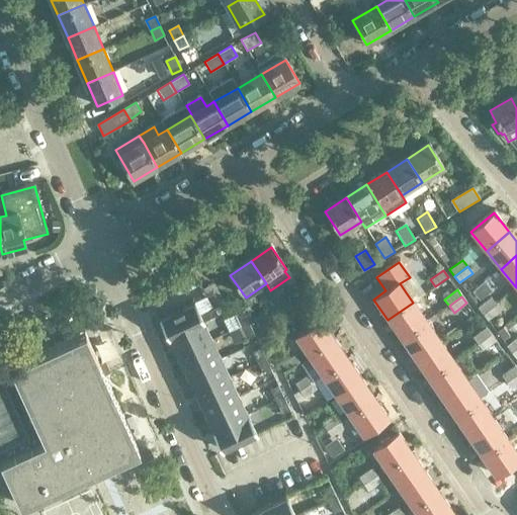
[(478,308),(483,315),(496,305),(491,298),(478,308)]
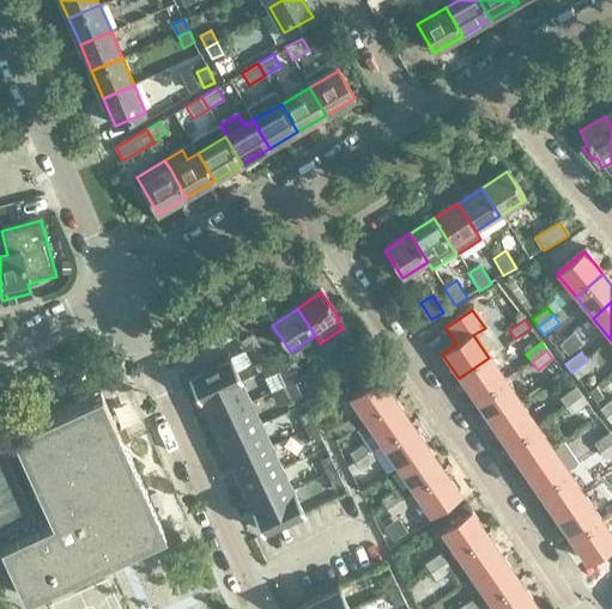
[(459,378),(474,401),(504,381),(489,358),(459,378)]
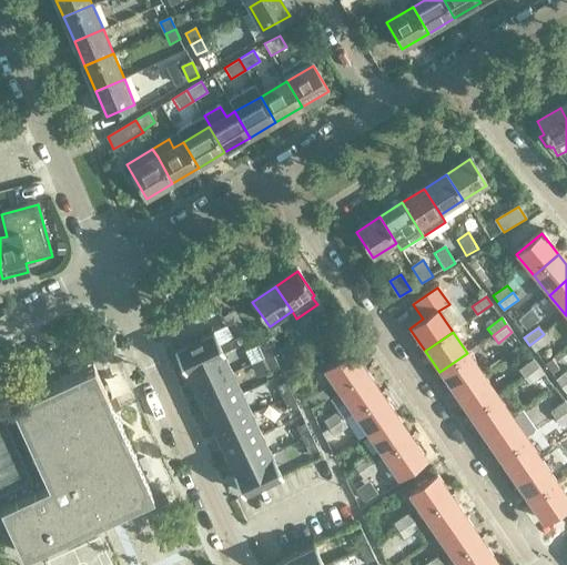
[(176,351),(186,372),(224,354),(240,346),(235,340),(221,346),(214,333),(176,351)]
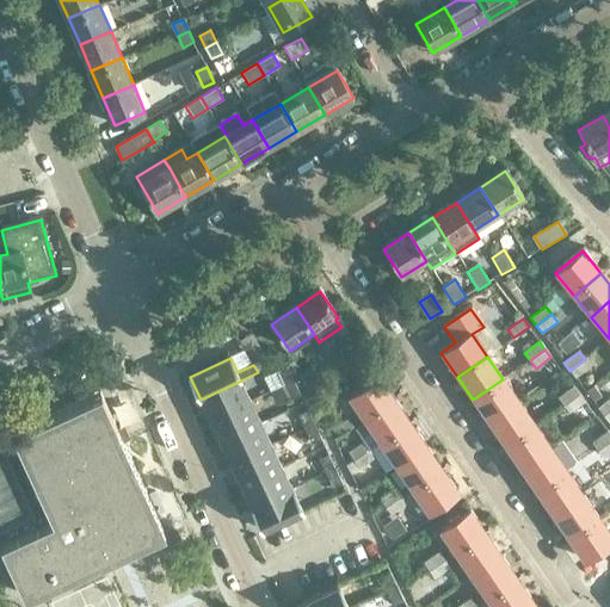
[(591,367),(585,359),(570,371),(575,378),(591,367)]
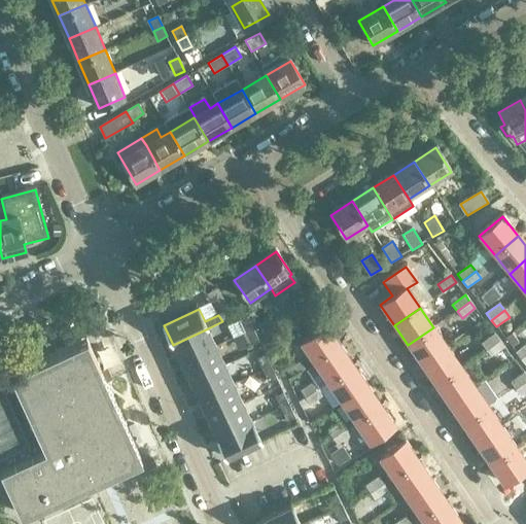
[(246,334),(254,329),(248,317),(240,321),(246,334)]
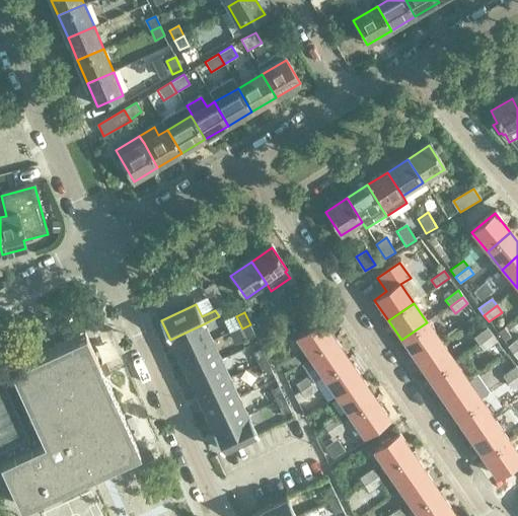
[(275,328),(267,313),(255,318),(264,335),(275,328)]
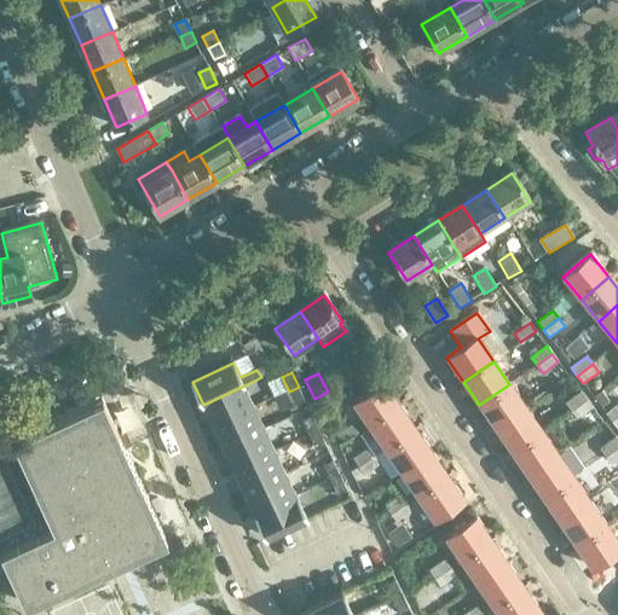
[(370,425),(399,406),(383,382),(354,401),(370,425)]
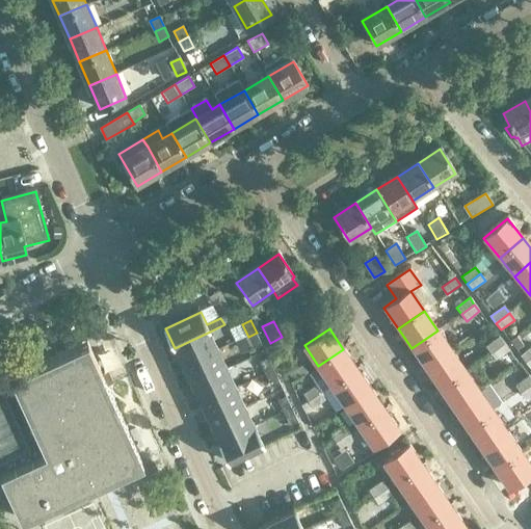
[(412,348),(426,368),(451,351),(437,331),(412,348)]
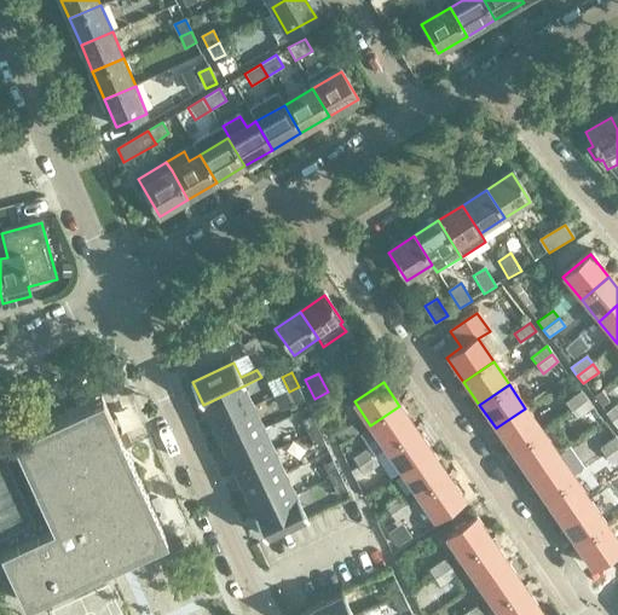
[(244,386),(203,405),(214,428),(255,408),(244,386)]
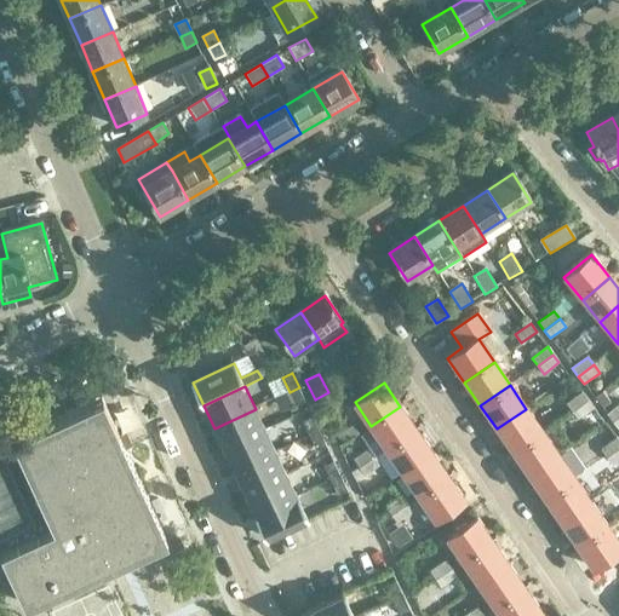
[(307,403),(299,387),(290,392),(297,407),(307,403)]
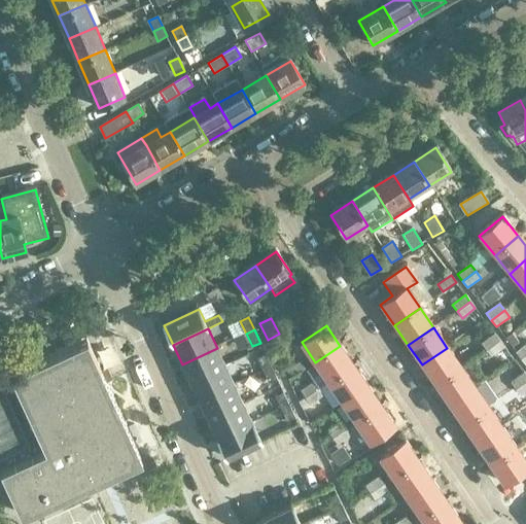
[(481,344),(486,350),(499,341),(494,334),(481,344)]
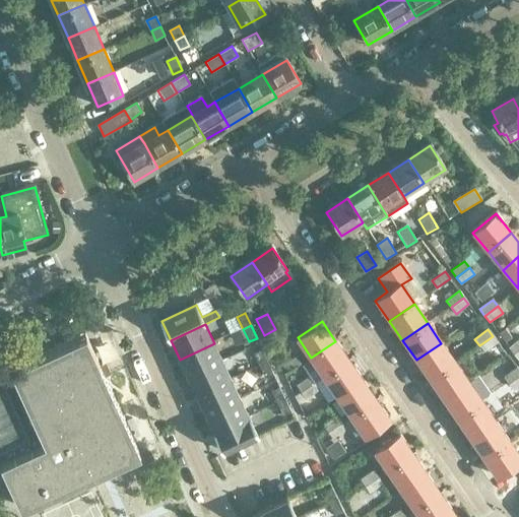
[(0,463),(20,509),(140,454),(84,334),(10,369),(17,383),(6,388),(0,375),(0,450),(3,449),(8,459),(0,462),(0,463)]
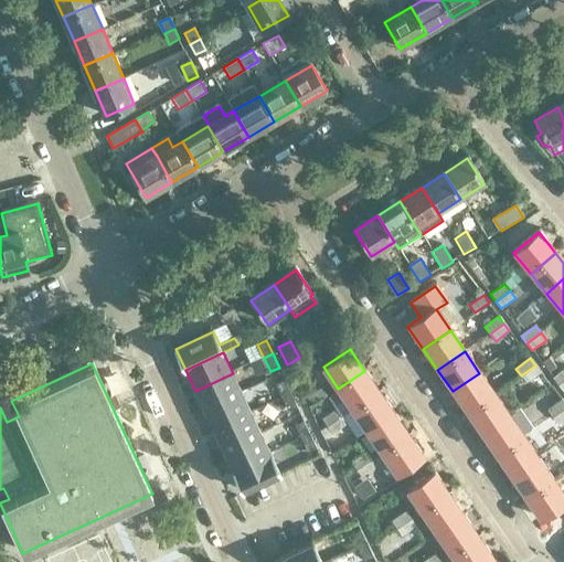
[(541,372),(535,366),(521,375),(527,383),(541,372)]
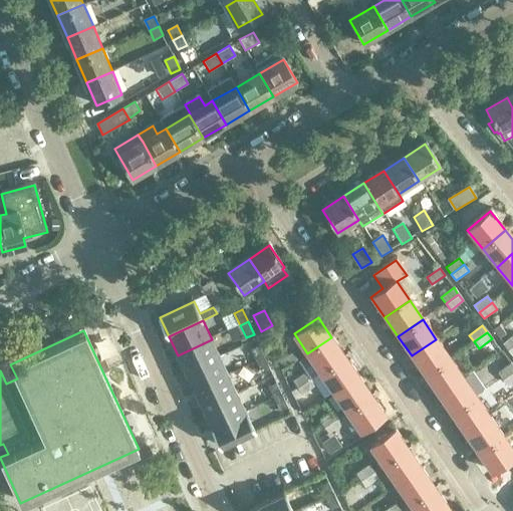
[(512,335),(503,343),(508,350),(512,346),(512,335)]
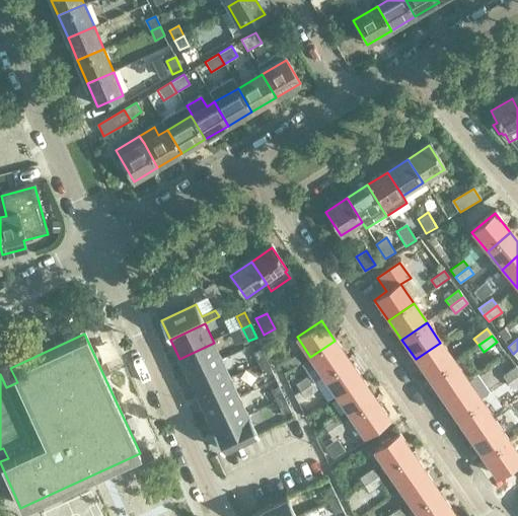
[(310,357),(323,377),(349,360),(335,341),(310,357)]
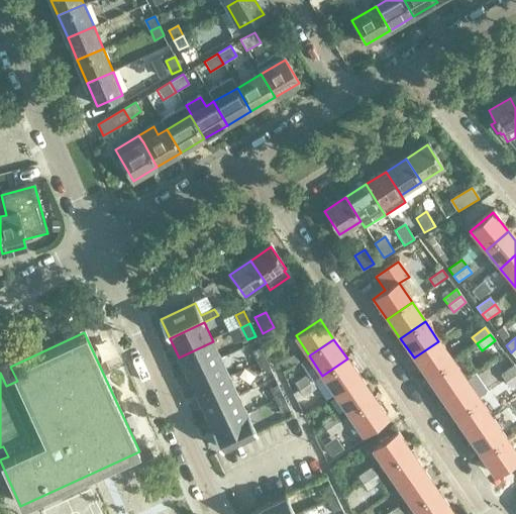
[(213,341),(179,357),(188,376),(221,360),(213,341)]
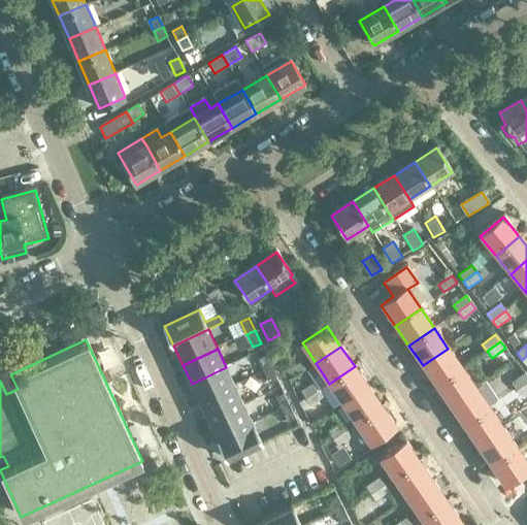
[(423,365),(436,386),(462,368),(448,349),(423,365)]
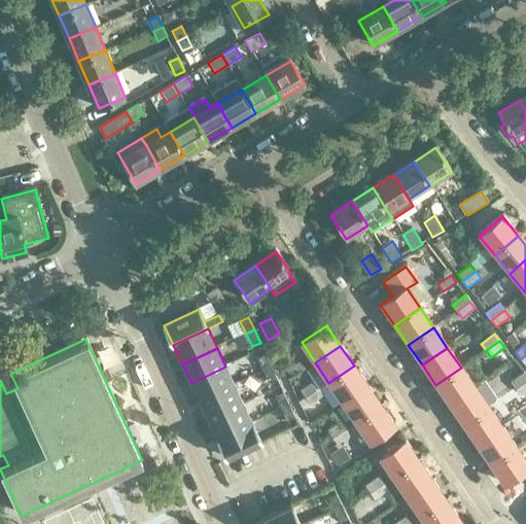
[(264,372),(272,368),(267,355),(258,359),(264,372)]
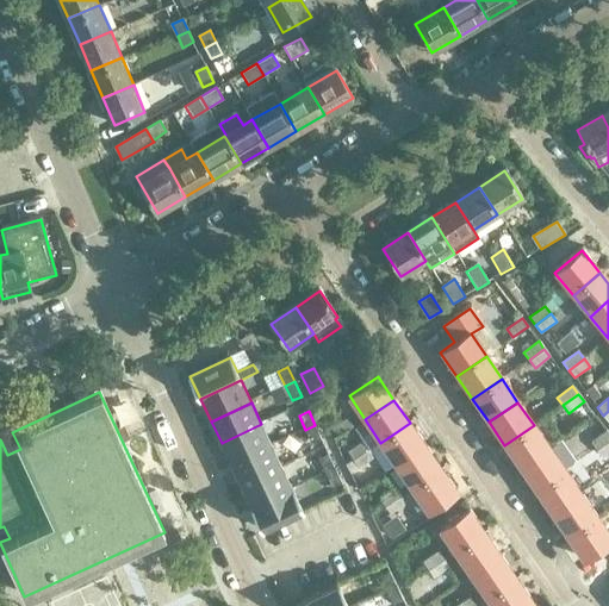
[(348,419),(333,430),(337,437),(354,426),(348,419)]
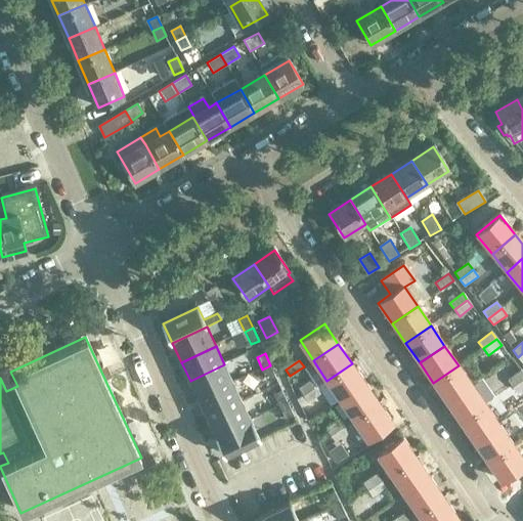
[(341,400),(365,383),(352,363),(327,381),(341,400)]
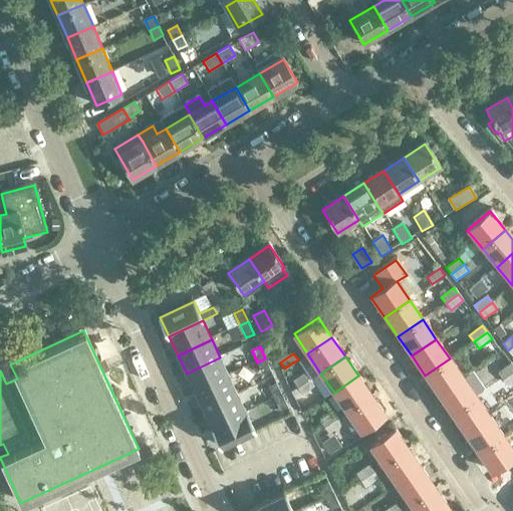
[(229,375),(220,357),(187,373),(195,392),(229,375)]
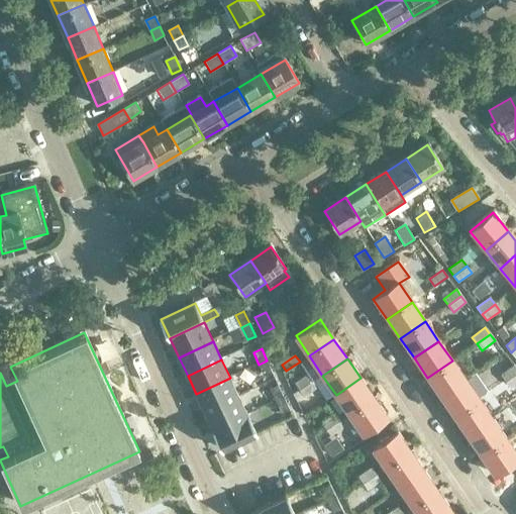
[(267,361),(259,365),(265,377),(273,373),(267,361)]
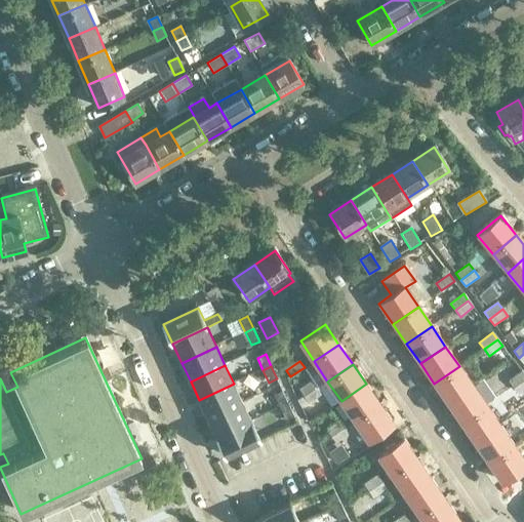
[(459,366),(434,384),(448,403),(473,386),(459,366)]
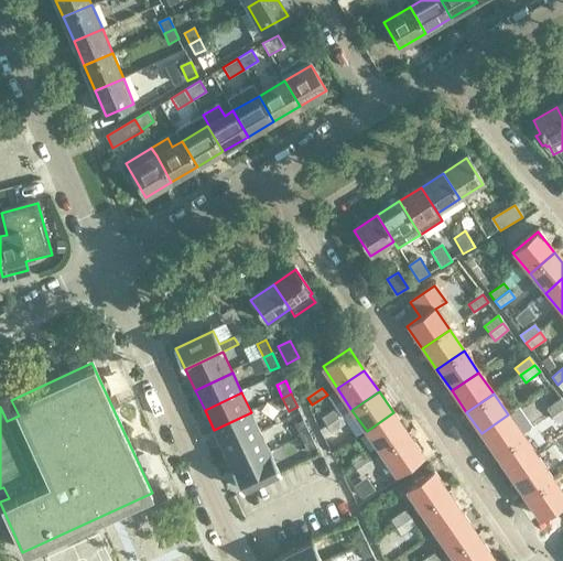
[(545,410),(551,417),(562,408),(562,402),(560,399),(545,410)]
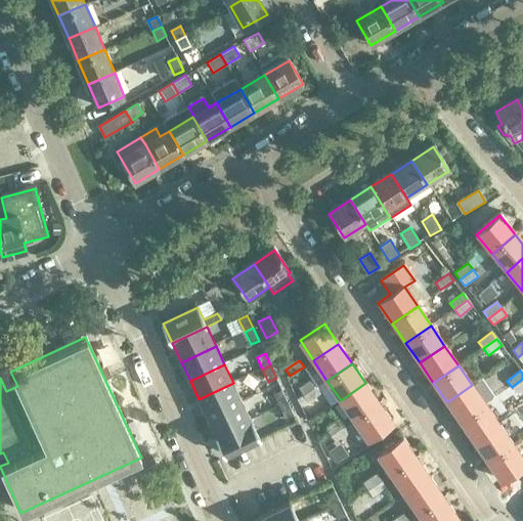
[(522,379),(512,387),(517,394),(522,389),(522,379)]
